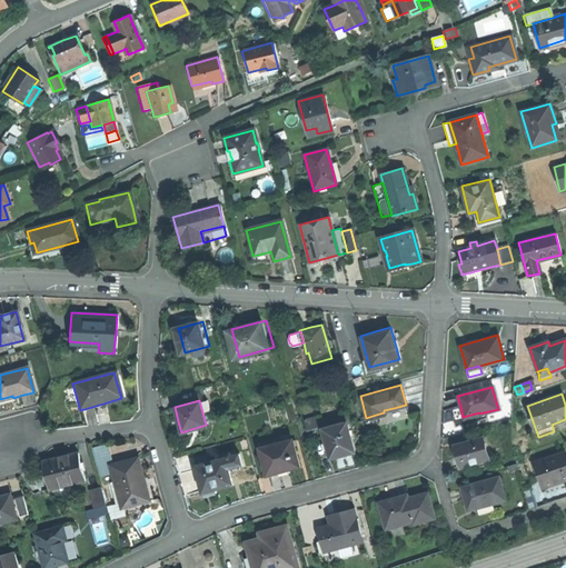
[(408,414),(406,405),(394,408),(397,417),(408,414)]
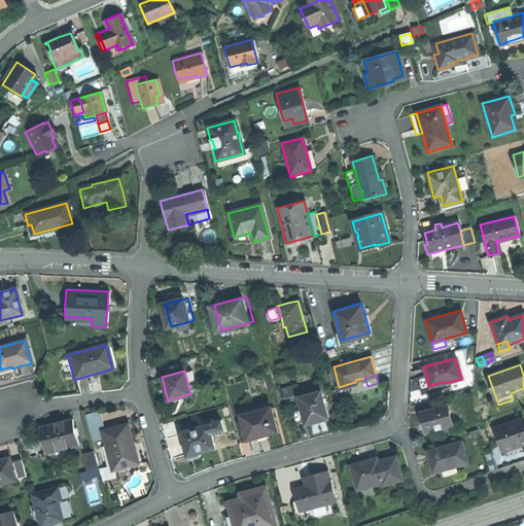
[(320,391),(299,397),(303,410),(298,411),(300,417),(304,415),(306,423),(318,420),(328,417),(320,391)]
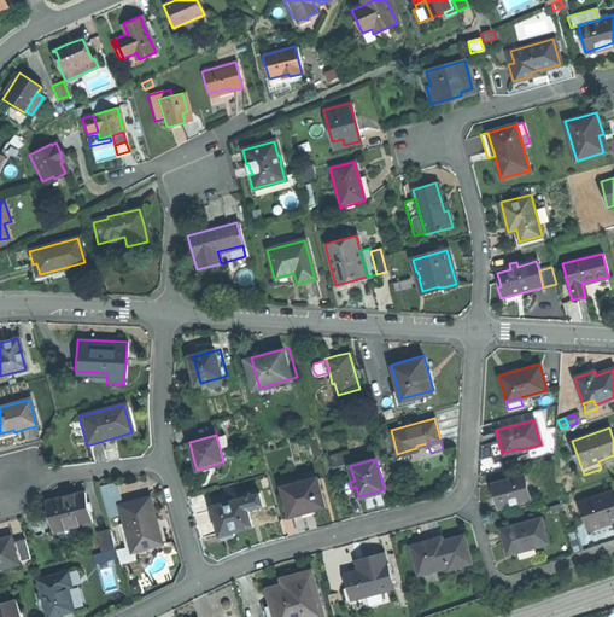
[(512,504),(528,499),(522,476),(492,483),(496,496),(498,507),(512,504)]
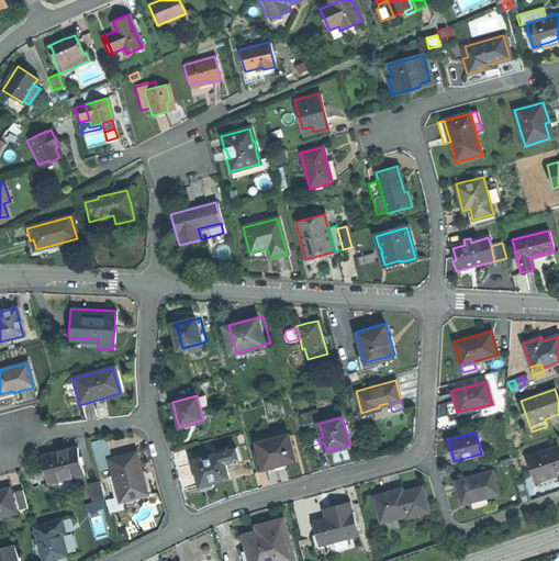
[(288,434),(256,444),(264,470),(279,466),(295,460),(288,434)]
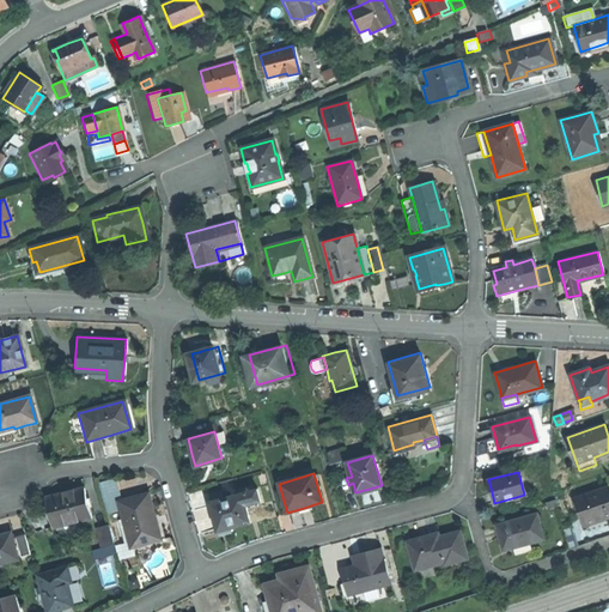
[(97,486),(104,513),(117,508),(116,502),(119,501),(114,482),(97,486)]
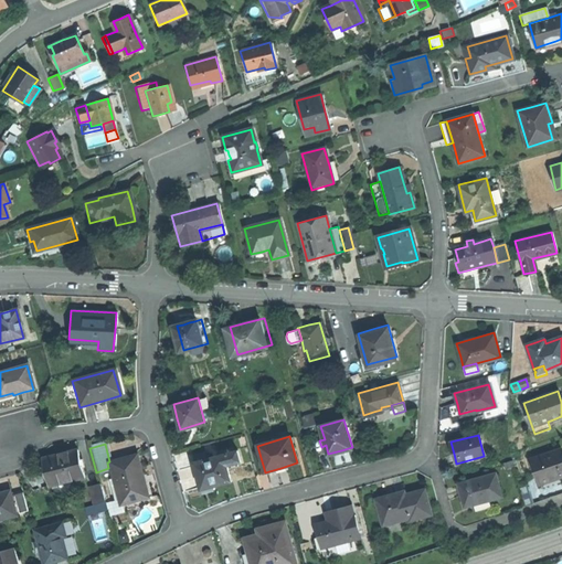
[(561,459),(559,450),(529,460),(538,486),(561,477),(561,459)]
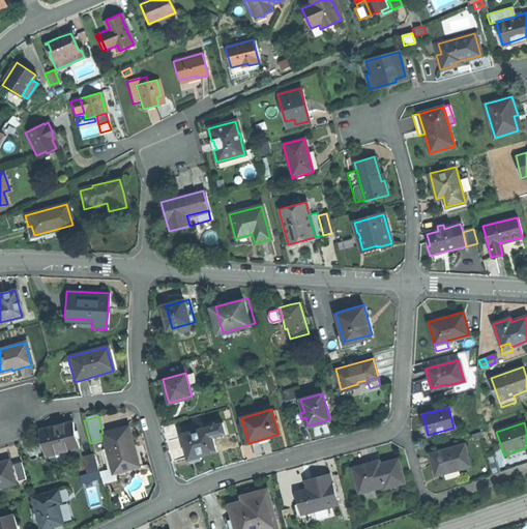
[(78,449),(71,423),(55,428),(39,431),(46,457),(78,449)]
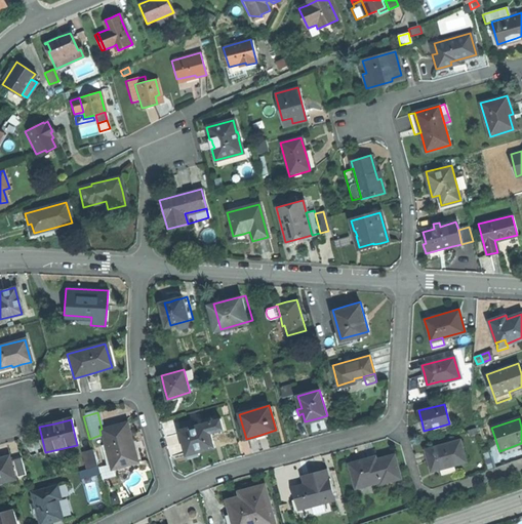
[(99,430),(101,435),(105,449),(109,465),(111,470),(113,469),(135,462),(129,442),(131,442),(129,436),(125,422),(102,429),(99,430)]
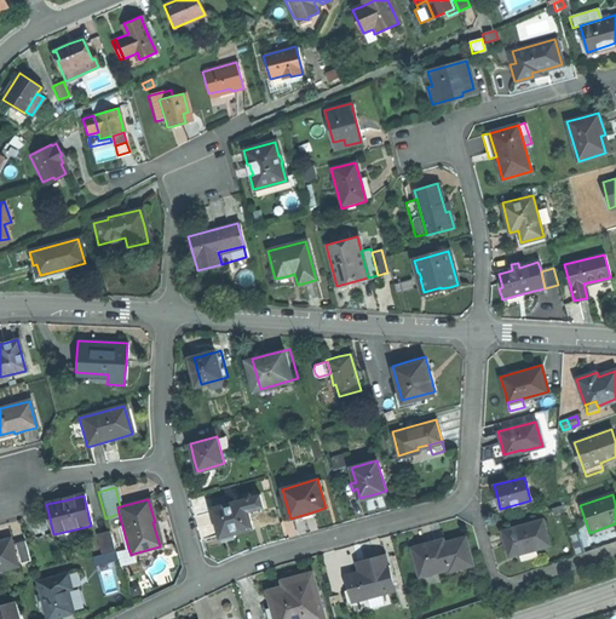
[(243,499),(211,508),(219,537),(235,532),(251,527),(243,499)]
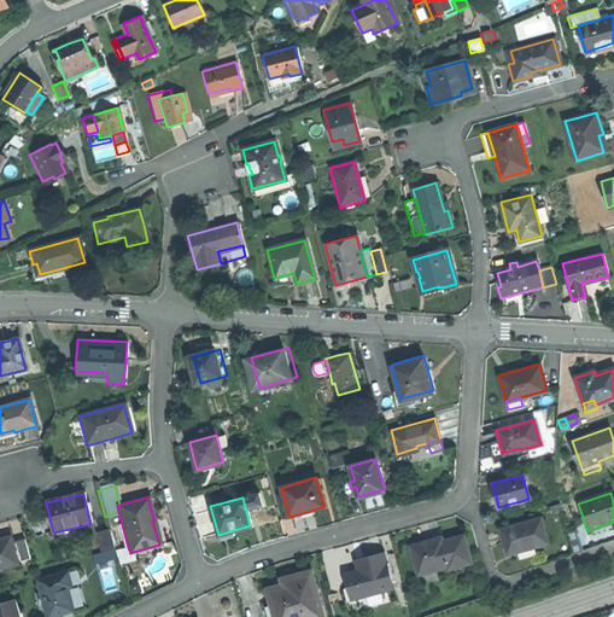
[(531,505),(528,499),(512,504),(513,508),(531,505)]
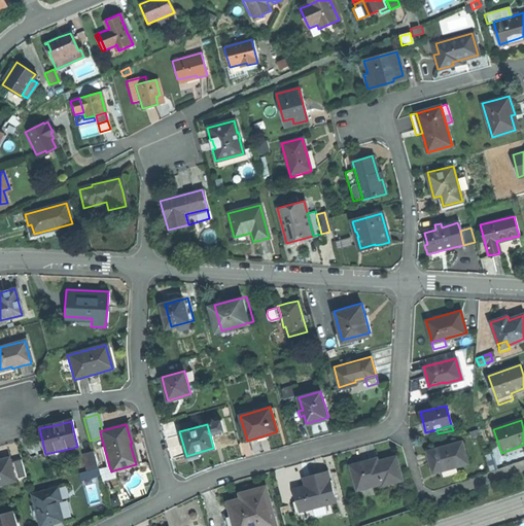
[(460,443),(426,452),(428,462),(431,472),(466,464),(460,443)]
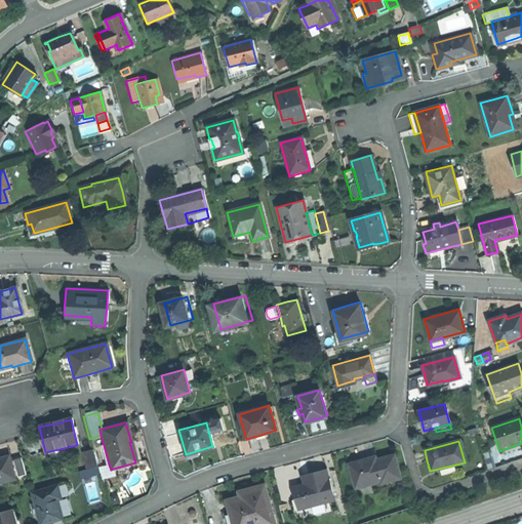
[(169,456),(182,454),(179,444),(167,446),(169,456)]
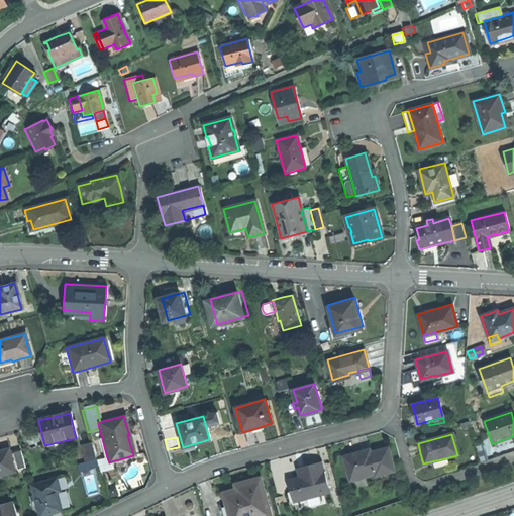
[(107,457),(103,442),(99,443),(104,458),(107,457)]
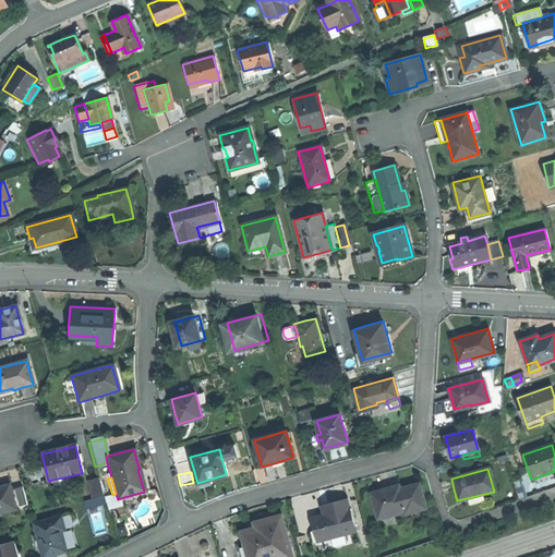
[(103,495),(98,480),(87,482),(93,498),(103,495)]
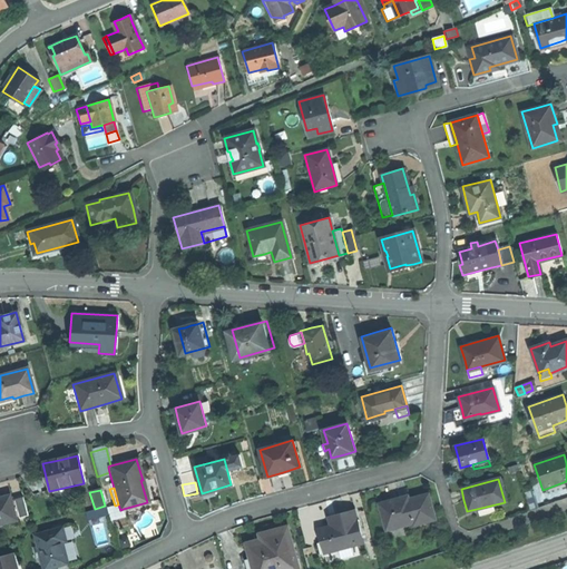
[(398,499),(379,503),(385,530),(419,521),(419,523),(433,519),(427,494),(410,499),(399,501),(398,499)]
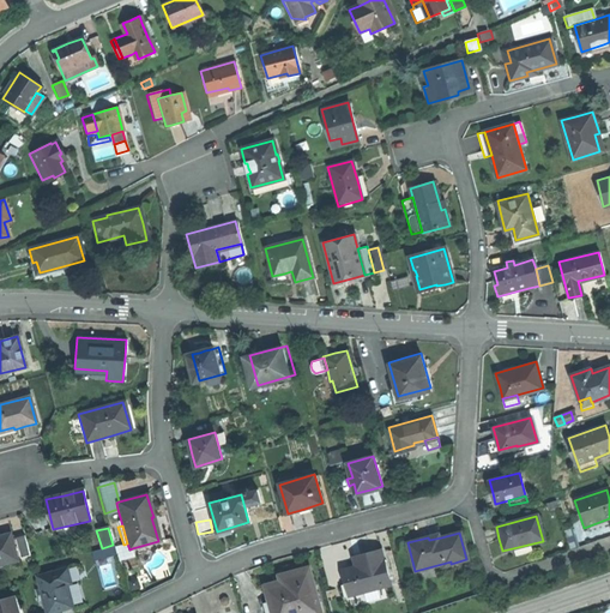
[(6,564),(17,562),(10,535),(0,536),(0,564),(6,563),(6,564)]
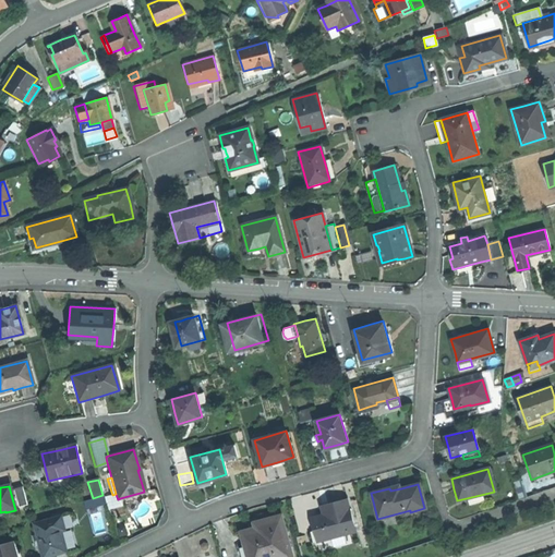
[(25,506),(21,487),(12,489),(17,508),(25,506)]
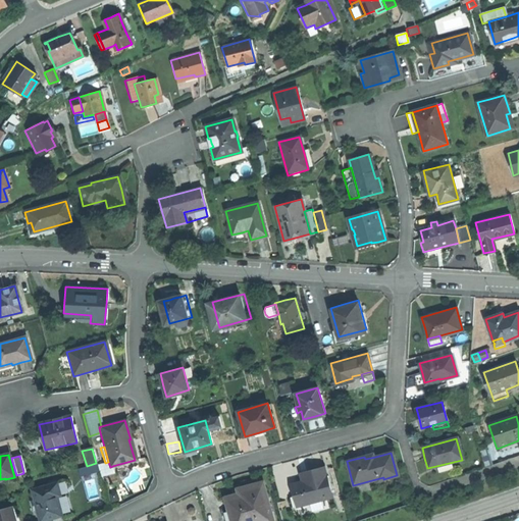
[(114,474),(112,466),(110,467),(108,462),(105,463),(102,464),(105,476),(114,474)]
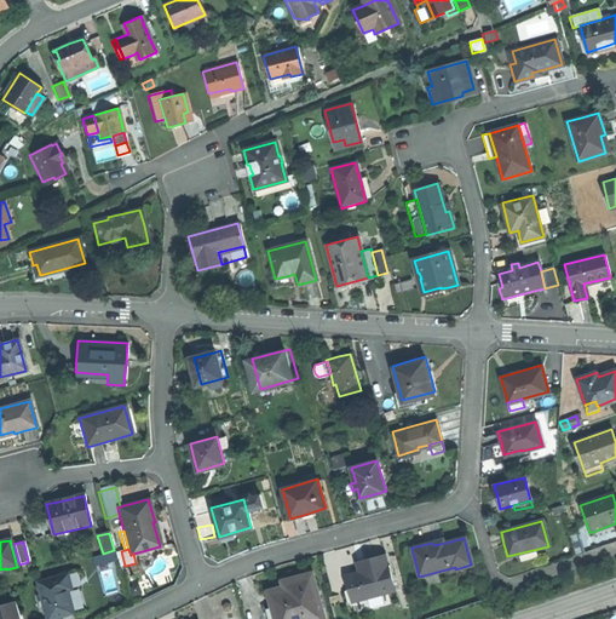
[(93,567),(116,561),(114,552),(91,559),(93,567)]
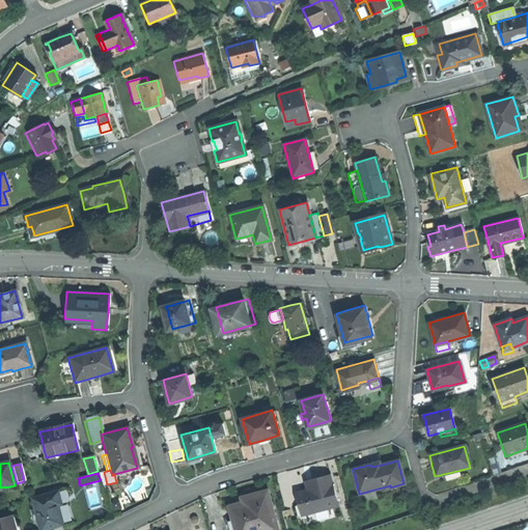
[(313,489),(308,490),(296,493),(299,504),(302,503),(305,514),(314,511),(314,512),(327,509),(327,508),(337,505),(332,483),(331,483),(329,475),(318,478),(310,480),(313,489)]
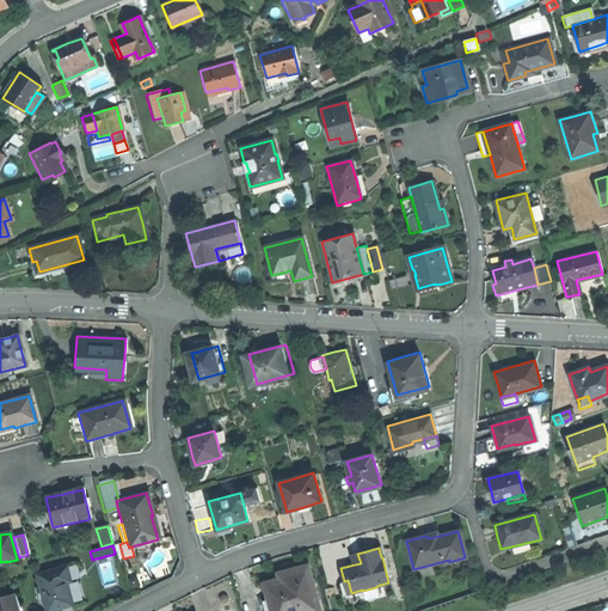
[(67,567),(37,575),(47,610),(53,610),(60,609),(73,605),(66,581),(71,580),(67,567)]
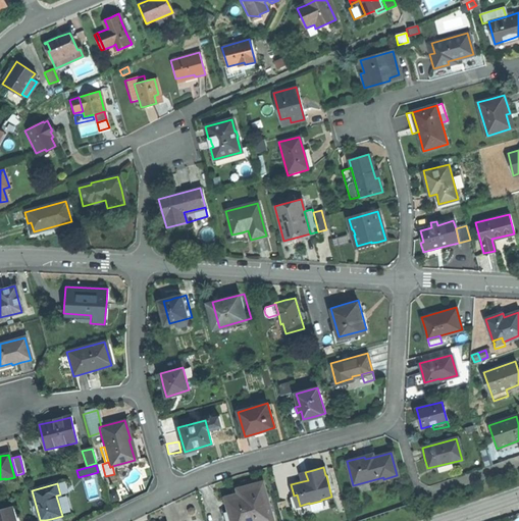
[(238,495),(225,498),(231,520),(271,520),(261,483),(245,487),(246,492),(238,495)]
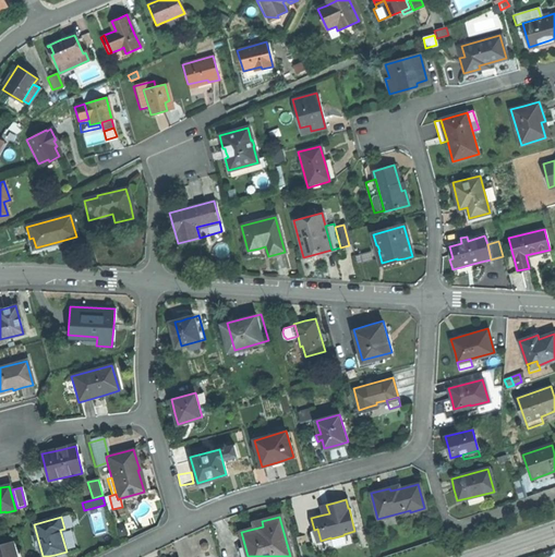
[(346,544),(344,535),(330,539),(333,547),(346,544)]
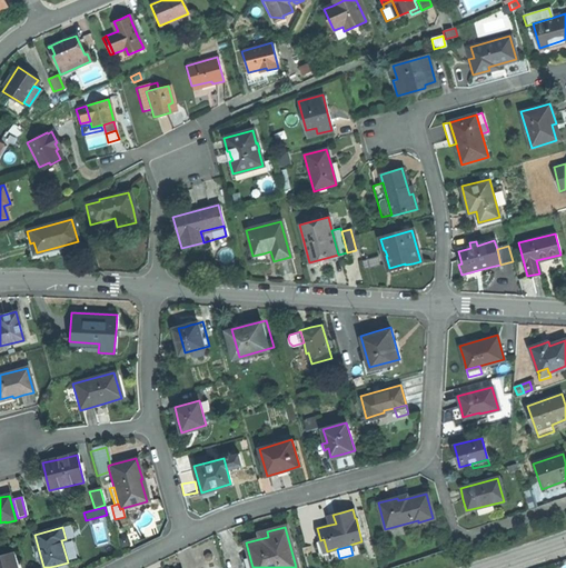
[(15,567),(11,554),(0,556),(0,567),(15,567)]
